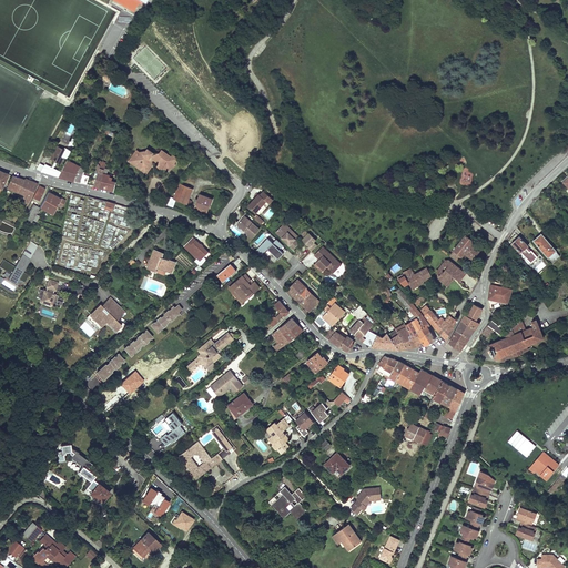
[(114,0),(140,14),(144,7),(148,9),(150,4),(146,2),(148,0),(114,0)]
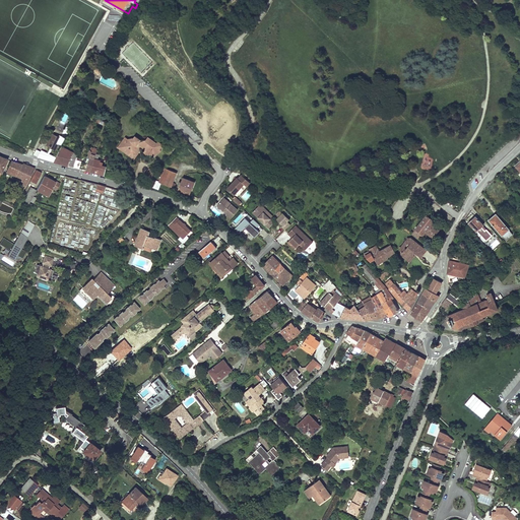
[(99,66),(93,70),(96,74),(102,70),(99,66)]
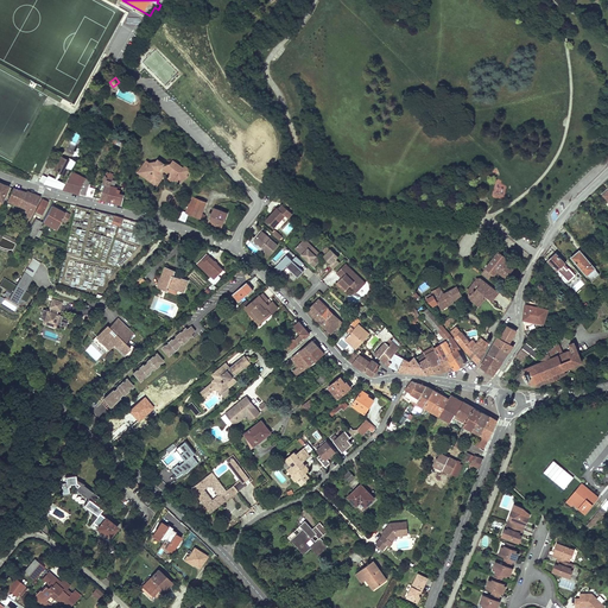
[(61,156),(55,169),(58,171),(61,172),(64,175),(67,170),(64,169),(69,159),(61,156)]
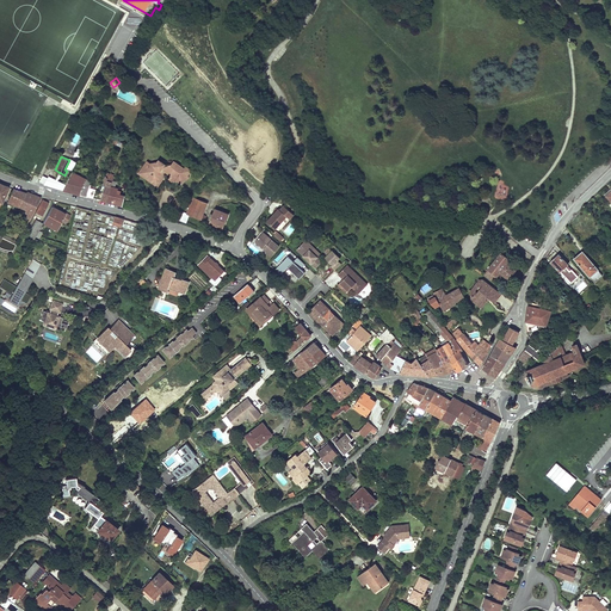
[(144,168),(149,162),(146,160),(137,173),(149,181),(150,179),(146,176),(148,171),(144,168)]
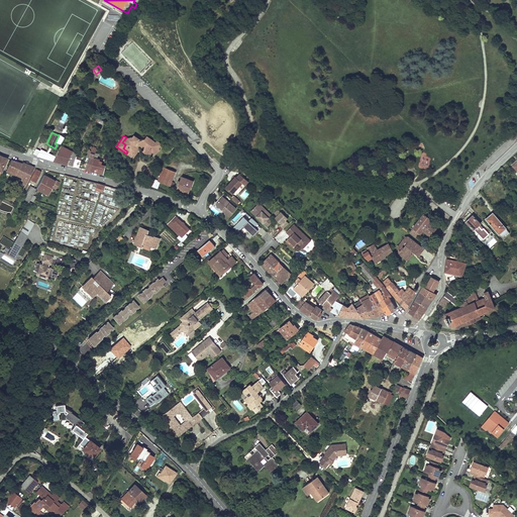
[(129,140),(126,137),(122,142),(125,144),(123,148),(127,151),(126,153),(132,158),(138,149),(137,146),(138,145),(143,148),(141,151),(144,153),(148,152),(152,156),(156,152),(158,151),(159,149),(159,147),(162,143),(157,140),(154,141),(146,135),(144,138),(138,139),(137,137),(134,135),(132,136),(129,140)]
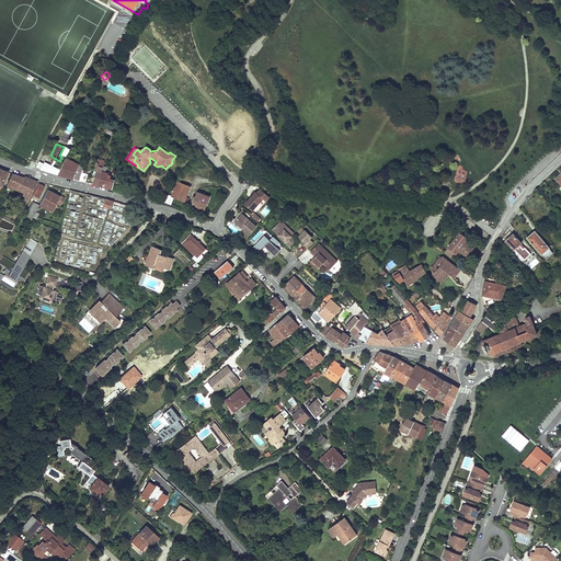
[(59,170),(53,167),(56,159),(54,158),(50,165),(44,162),(43,163),(39,169),(39,170),(57,174),(59,170)]
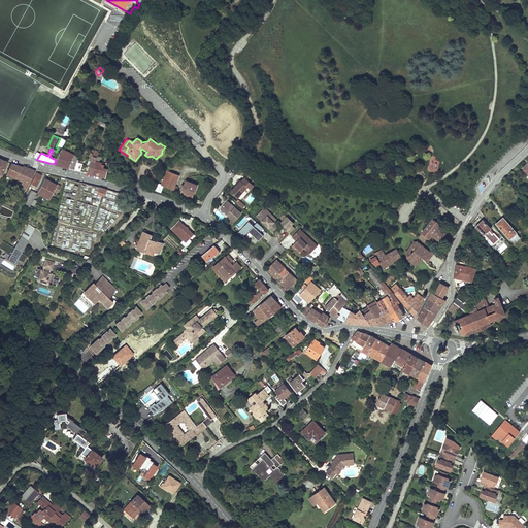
[(56,160),(54,164),(68,168),(74,169),(77,162),(79,156),(62,151),(61,153),(60,153),(56,160)]
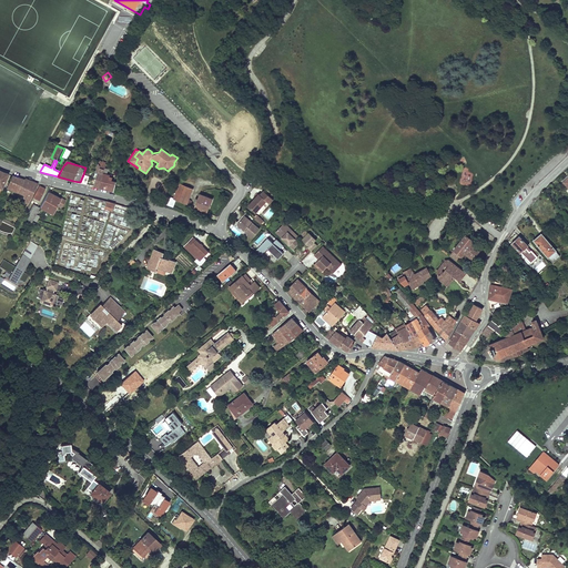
[(93,185),(99,186),(103,169),(100,166),(100,165),(98,163),(95,165),(99,168),(93,185)]
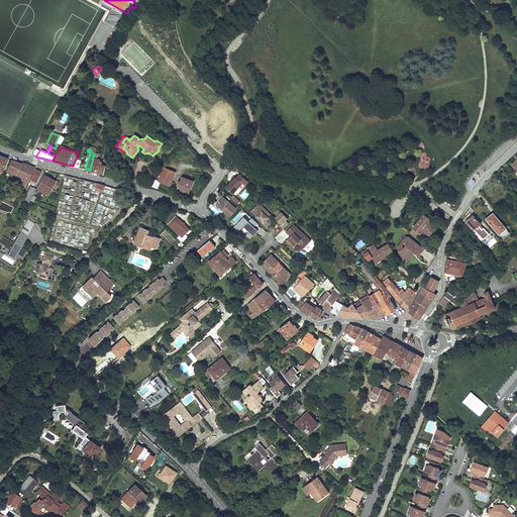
[(94,153),(90,170),(104,174),(106,166),(101,165),(102,162),(99,161),(100,160),(96,159),(98,152),(95,152),(94,153)]
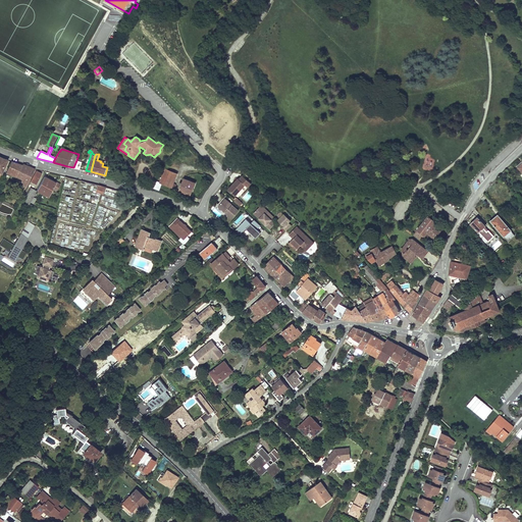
[(424,155),(423,170),(432,170),(433,155),(424,155)]
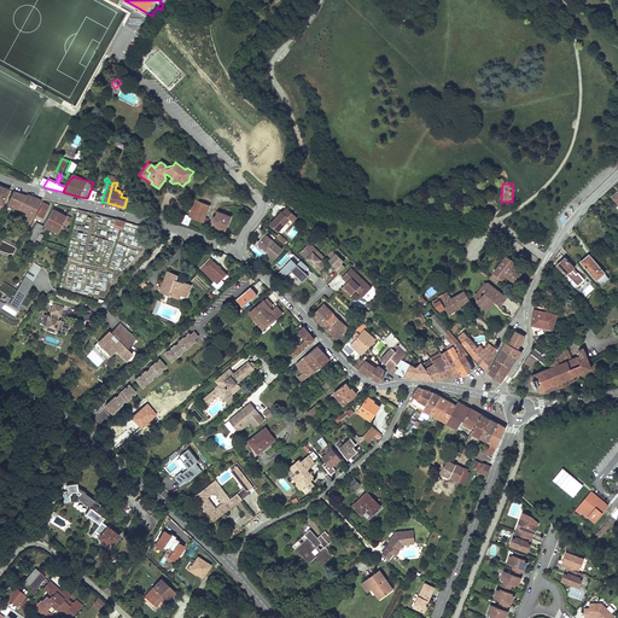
[(12,191),(7,204),(18,209),(27,194),(12,191)]
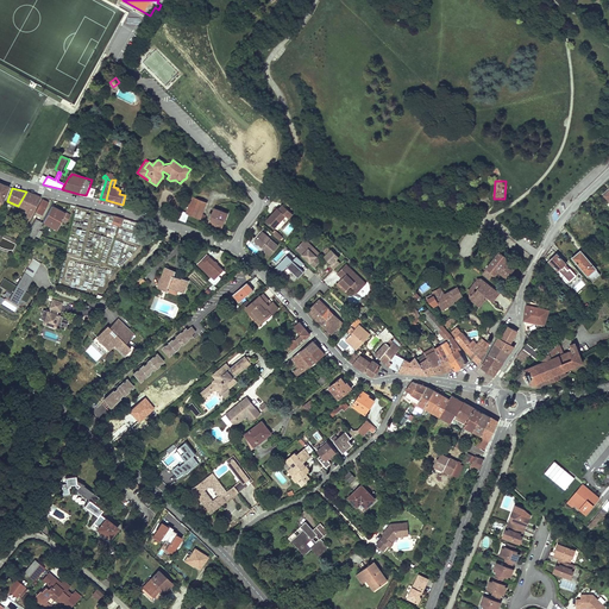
[(26,192),(18,206),(25,209),(19,220),(26,223),(41,198),(36,195),(26,192)]
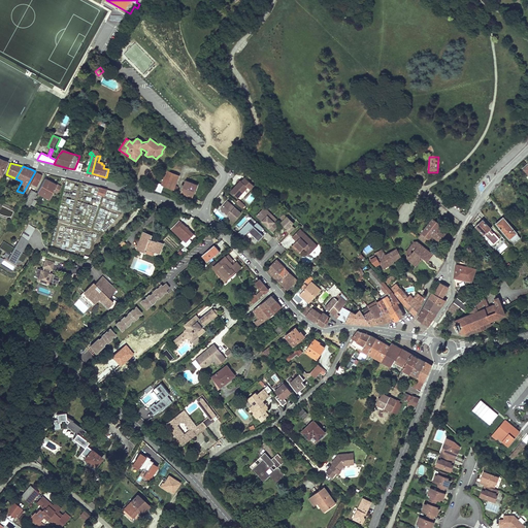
[(158,180),(155,189),(161,192),(164,186),(176,190),(178,186),(175,185),(178,174),(168,170),(163,183),(158,180)]
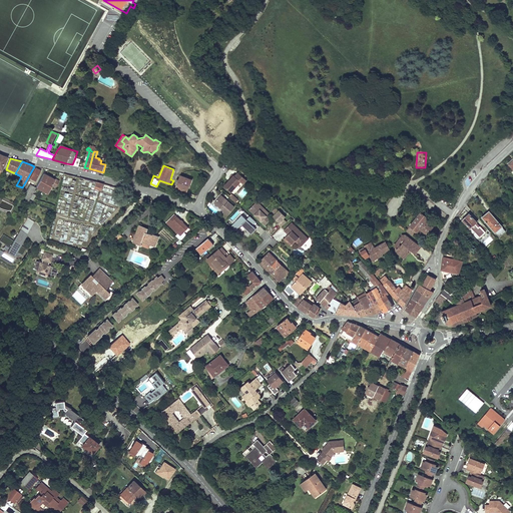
[(148,168),(144,173),(149,177),(154,170),(149,166),(148,168)]
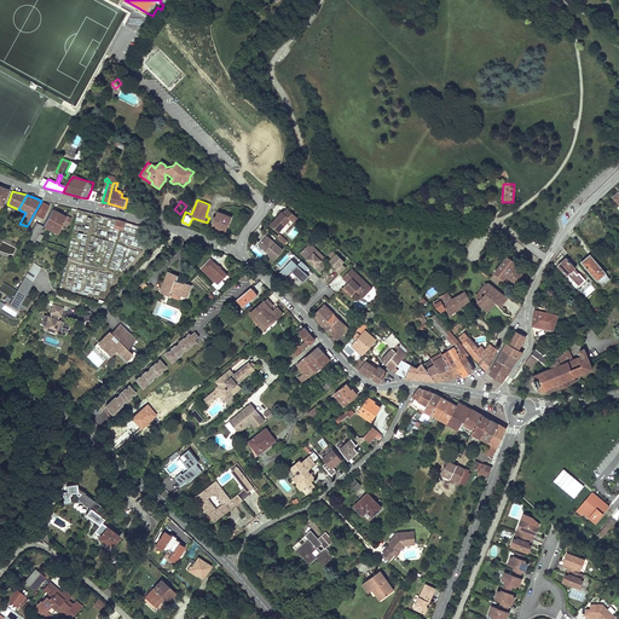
[(44,203),(38,215),(42,218),(48,206),(44,203)]
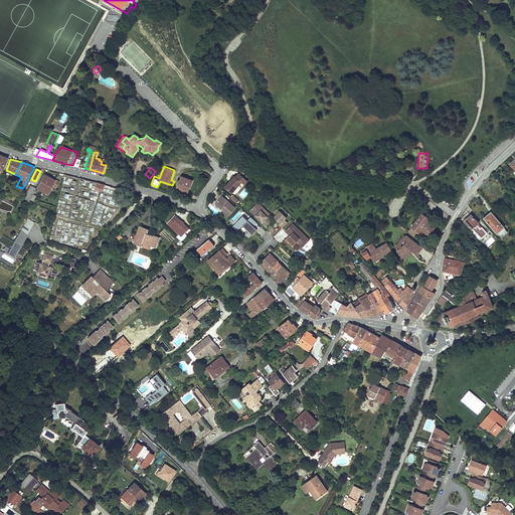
[(226,185),(233,192),(243,181),(245,183),(249,180),(240,172),(237,175),(236,174),(226,185)]
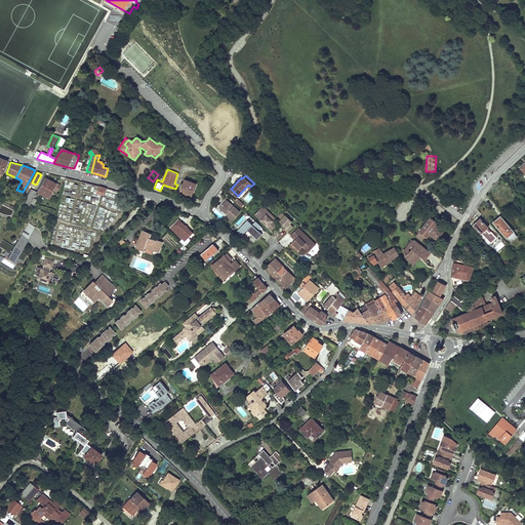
[(55,185),(44,177),(37,191),(48,197),(52,190),(56,192),(61,186),(56,183),(55,185)]
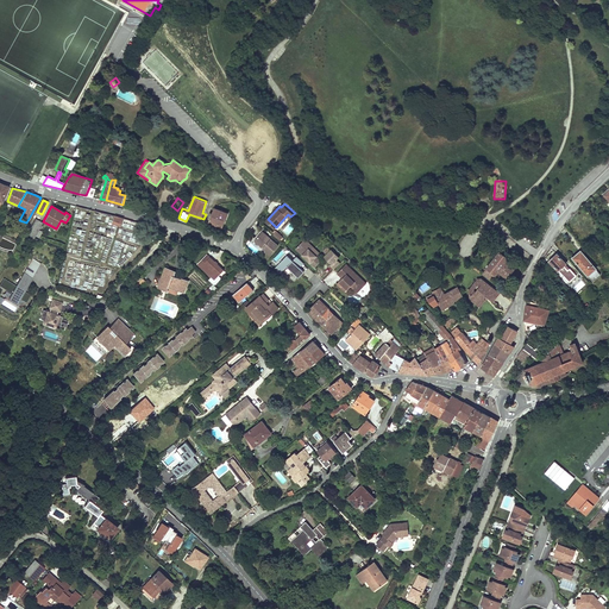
[(214,208),(209,221),(223,227),(227,213),(214,208)]
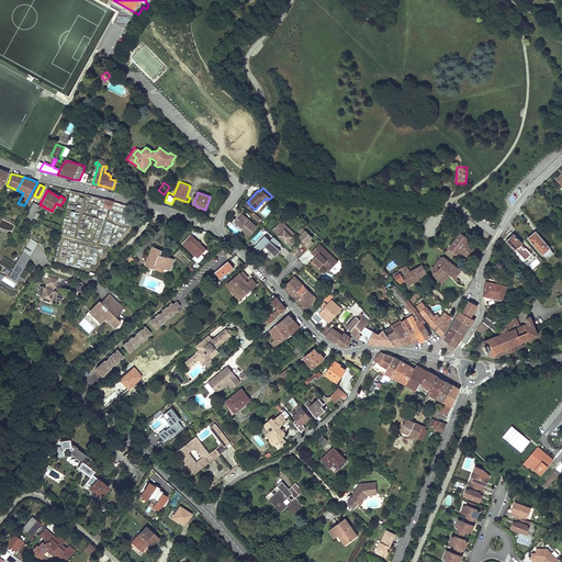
[(33,202),(24,216),(31,220),(38,205),(33,202)]
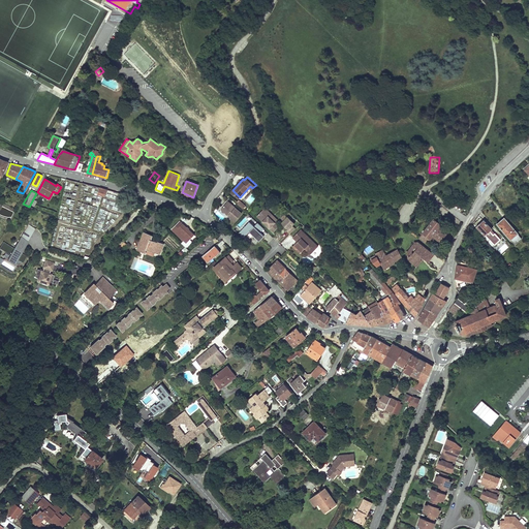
[(243,212),(229,200),(221,209),(235,221),(243,212)]
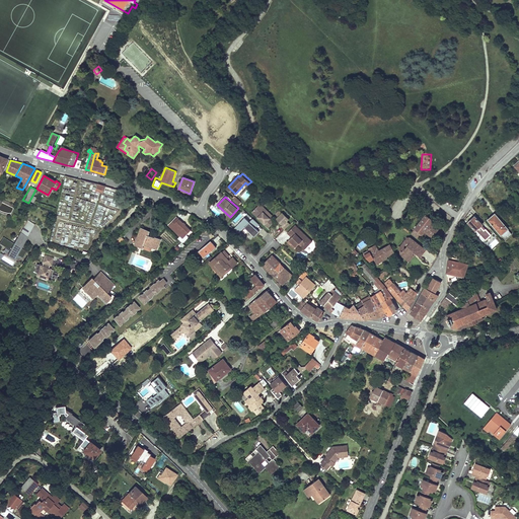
[(271,217),(265,212),(267,209),(261,203),(253,211),(270,226),(275,221),(271,217)]
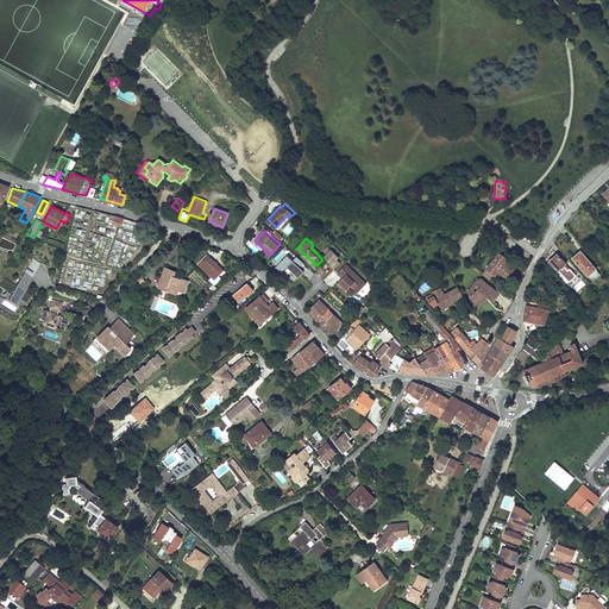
[(320,252),(313,245),(311,249),(318,255),(320,252)]
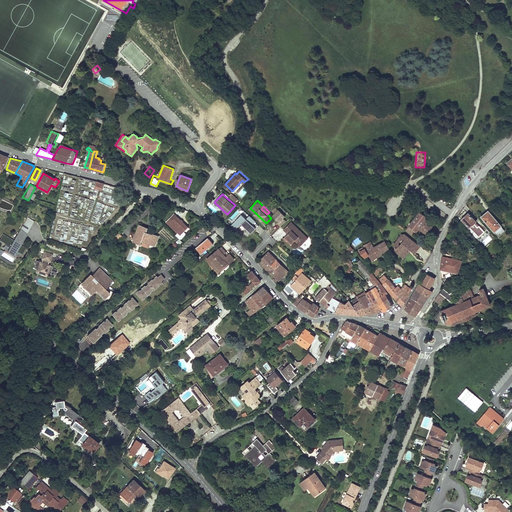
[(279,210),(276,207),(273,211),(275,214),(273,216),(279,222),(278,223),(281,226),(287,221),(283,218),(285,216),(279,209),(279,210)]
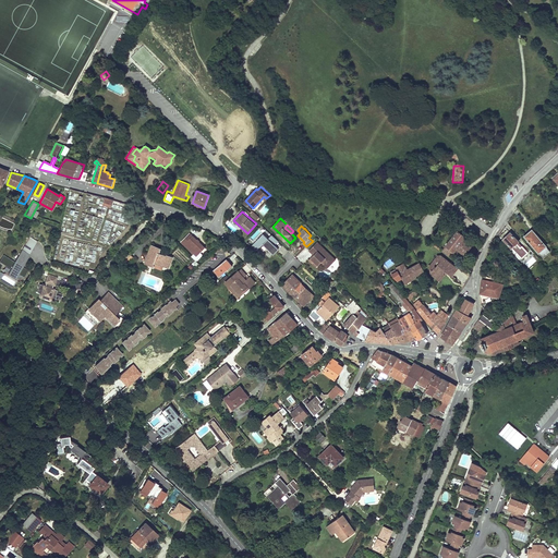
[(525,235),(544,257),(550,251),(532,230),(525,235)]
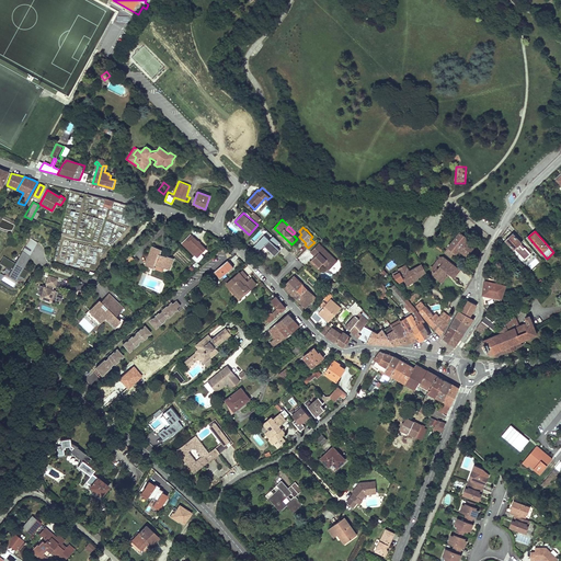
[(444,251),(453,258),(458,249),(467,254),(472,247),(465,241),(467,238),(459,232),(444,251)]
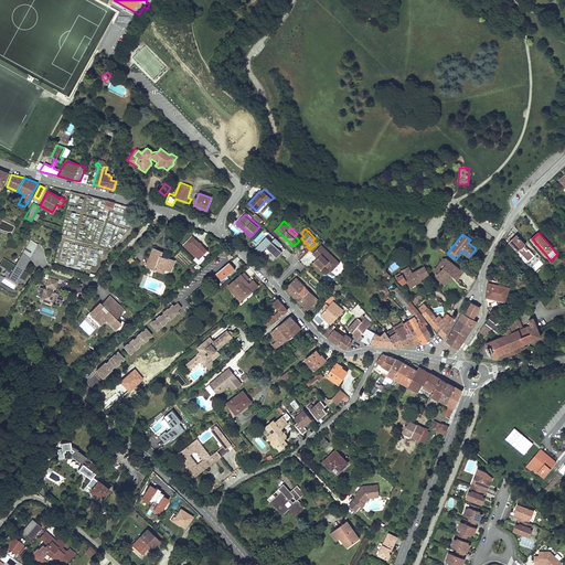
[(519,251),(528,260),(533,255),(524,245),(525,244),(516,234),(509,241),(518,251),(519,251)]
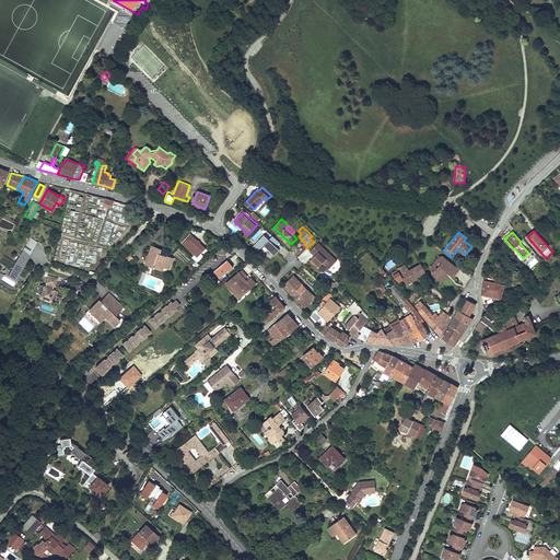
[(190,234),(183,242),(198,257),(206,248),(190,234)]
